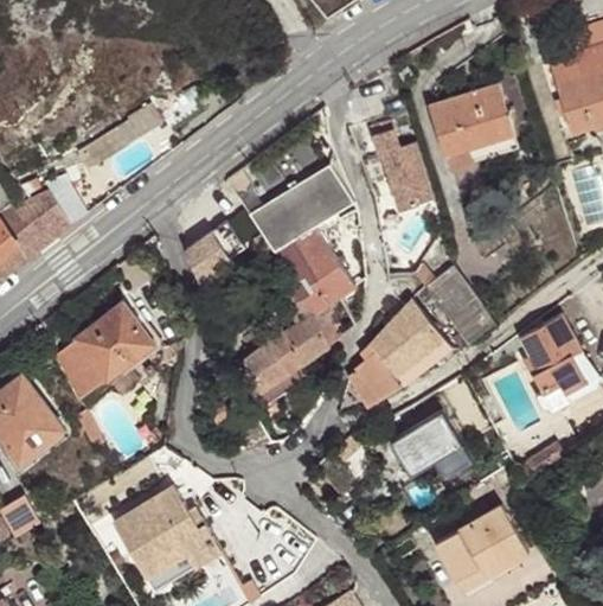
[(602,42),(572,52),(575,59),(551,67),(571,131),(591,123),(602,120),(602,42)]
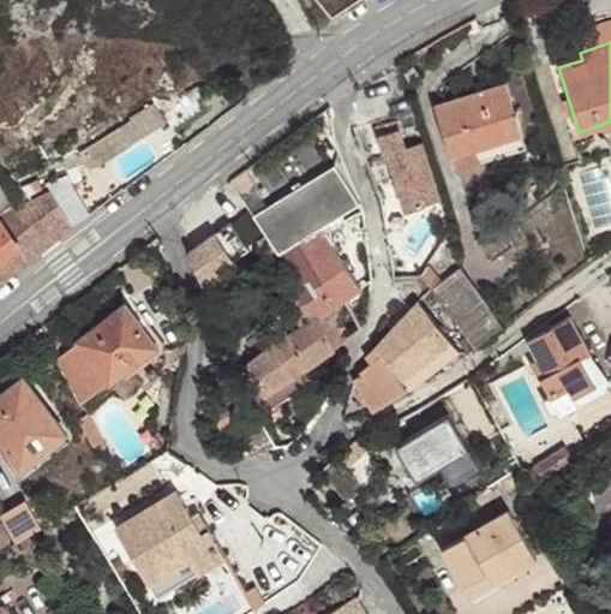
[(411,66),(401,73),(407,83),(418,76),(411,66)]
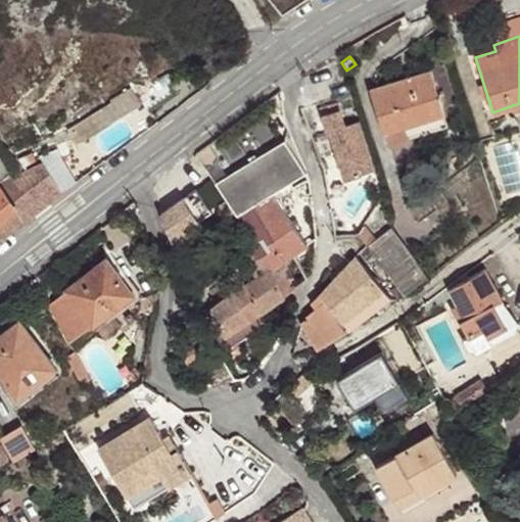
[(428,73),(369,92),(386,145),(445,126),(428,73)]
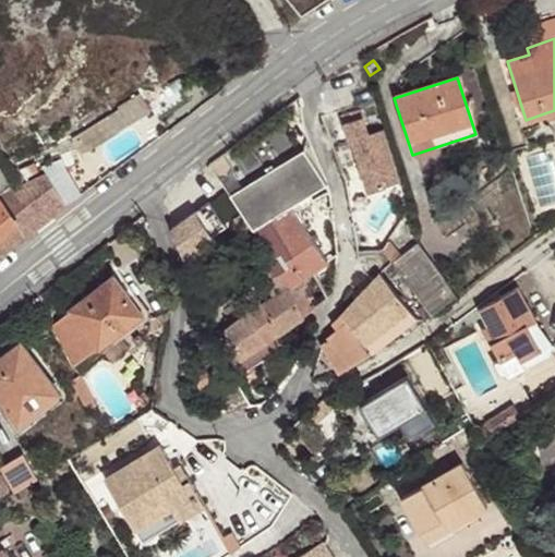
[(147,96),(72,134),(82,153),(157,114),(147,96)]
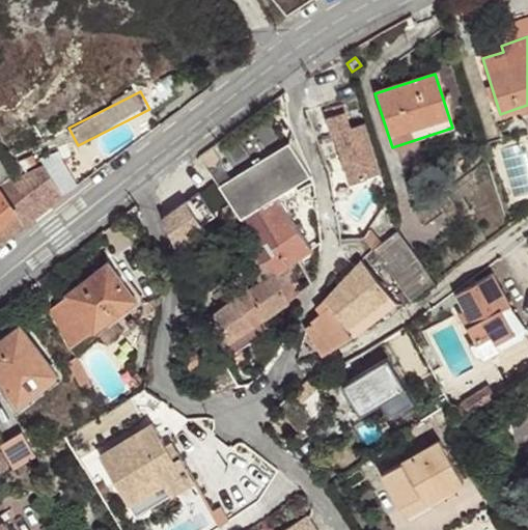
[(351,184),(381,173),(364,124),(350,129),(341,105),(325,111),(333,136),(335,135),(351,184)]
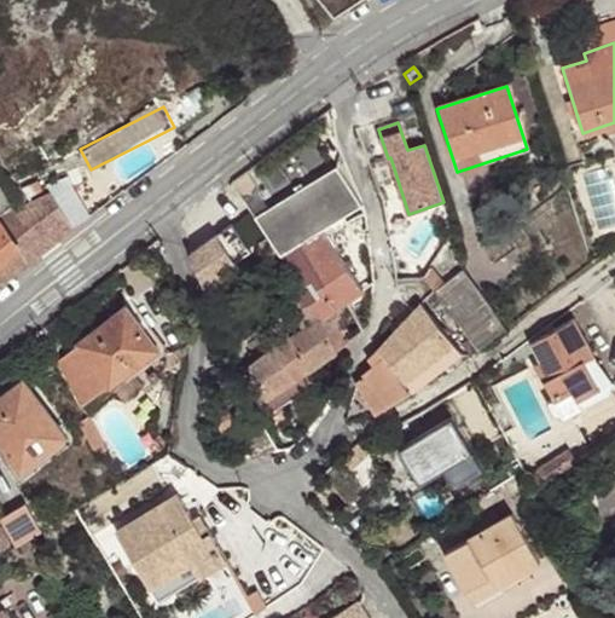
[(614,143),(614,122),(603,126),(609,145),(614,143)]
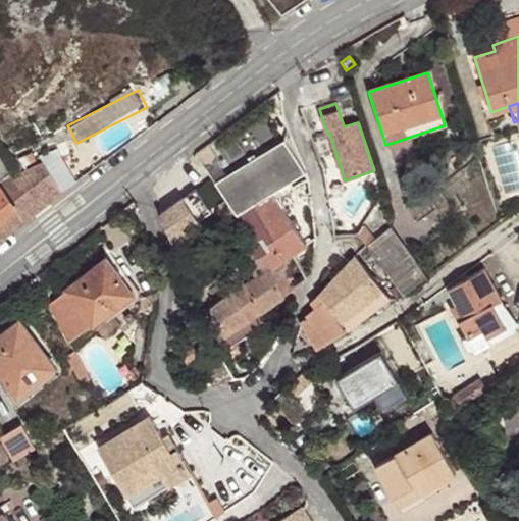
[(59,157),(67,155),(62,141),(55,144),(59,157)]
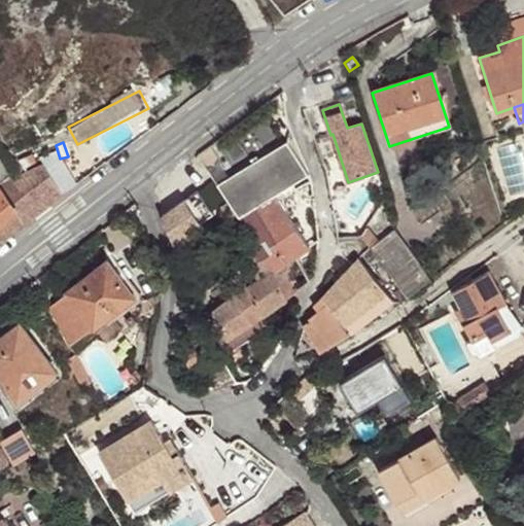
[(285,142),(216,186),(253,243),(264,238),(283,266),(295,256),(308,248),(284,212),(273,196),(290,185),(307,175),(285,142)]
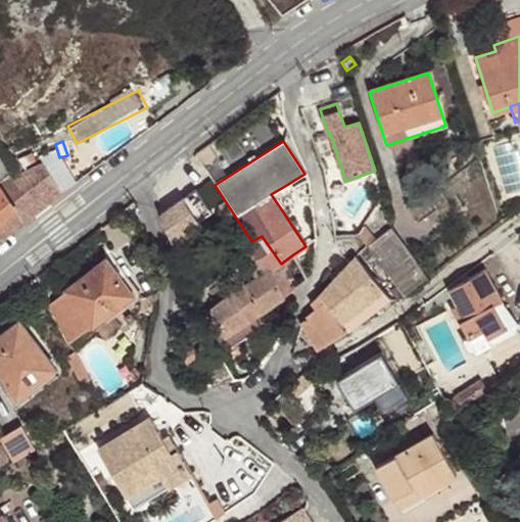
[(0,240),(61,194),(39,164),(3,191),(0,187),(0,240)]
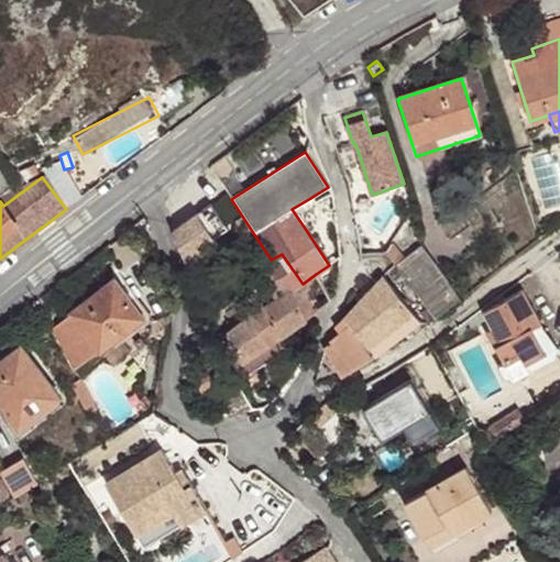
[(310,198),(292,209),(304,227),(320,213),(310,198)]
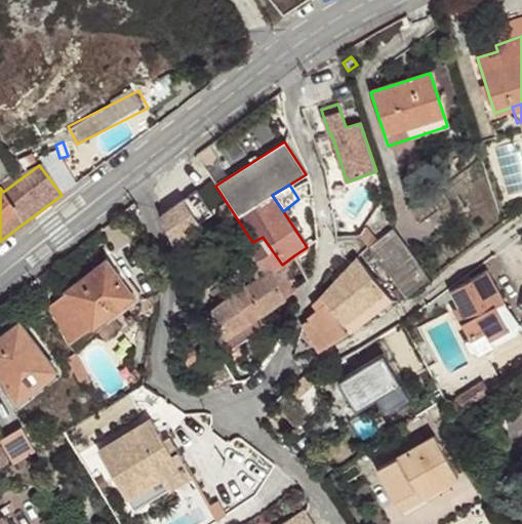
[(195,195),(165,211),(185,245),(214,229),(195,195)]
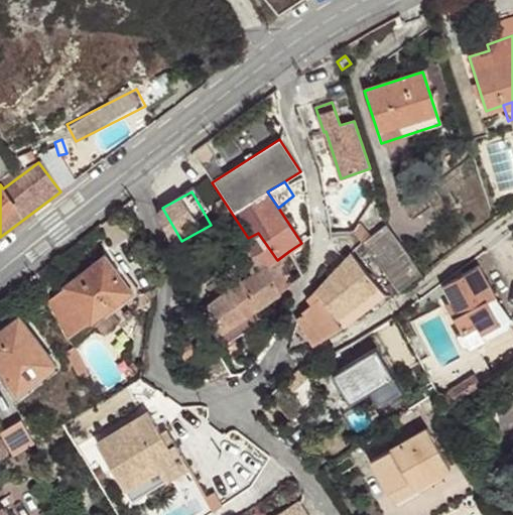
[(352,232),(360,244),(368,237),(358,223),(352,232)]
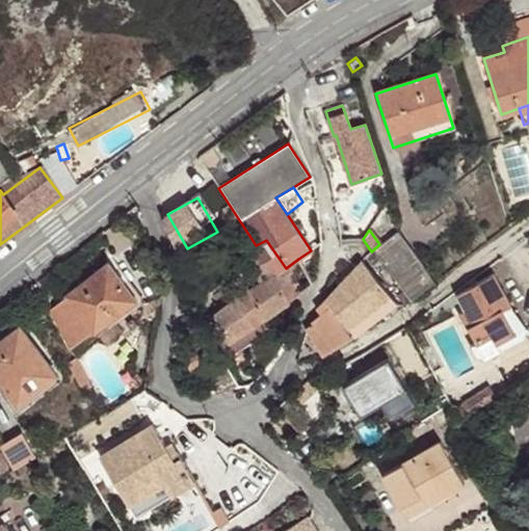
[(371,251),(410,301),(433,283),(396,233),(379,244),(371,251)]
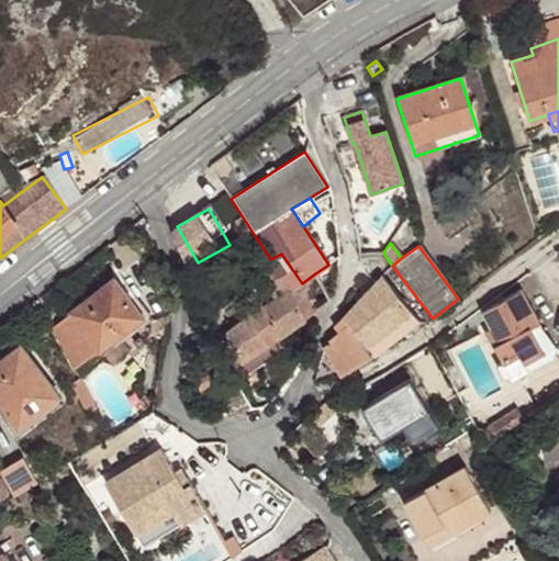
[(281,254),(270,259),(290,291),(302,283),(281,254)]
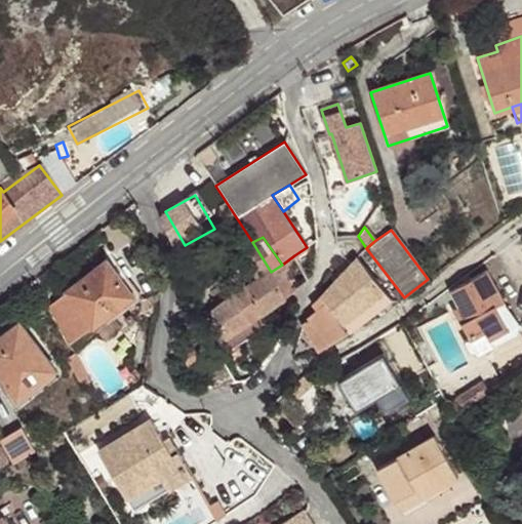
[(252,242),(239,251),(255,278),(245,285),(261,315),(308,280),(294,255),(282,265),(271,272),(252,242)]
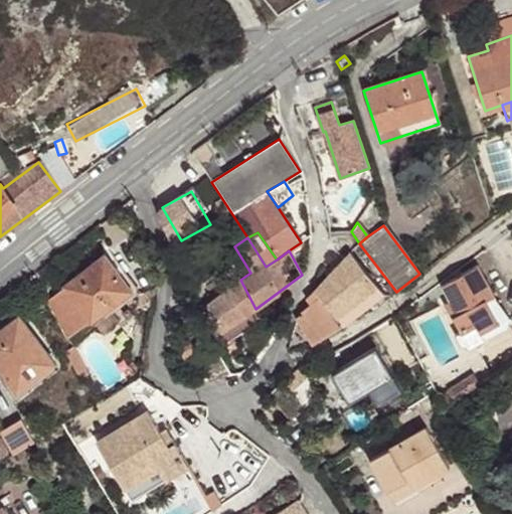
[(349,252),(312,292),(339,323),(341,325),(382,292),(349,252)]
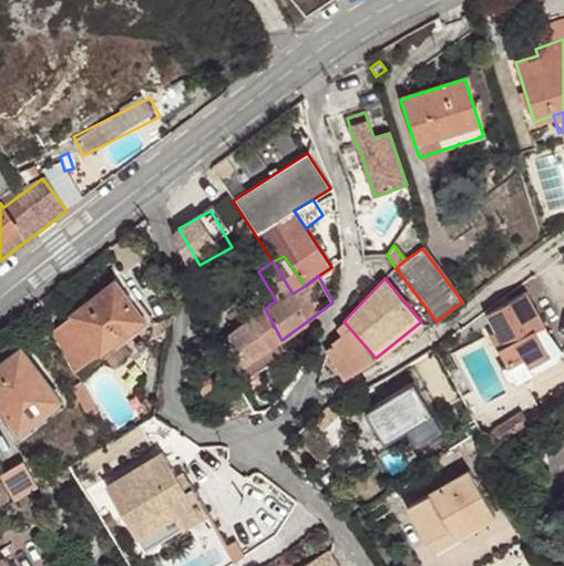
[(114,280),(50,331),(73,372),(99,352),(100,354),(144,319),(114,280)]
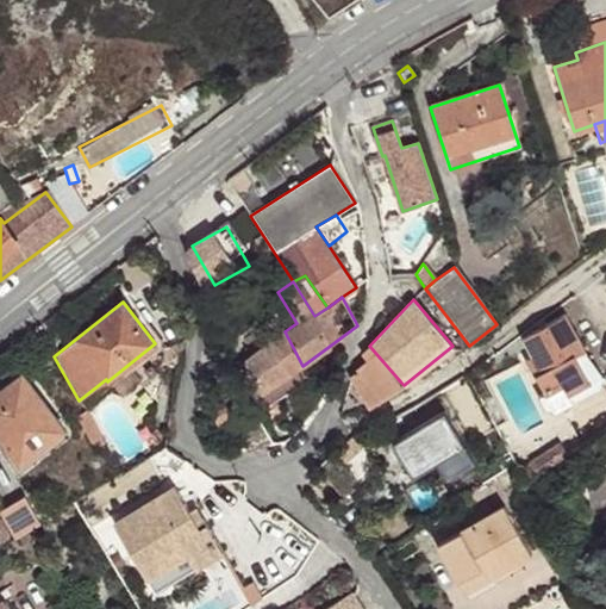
[(582,350),(562,316),(522,337),(531,356),(525,360),(544,396),(538,399),(544,410),(554,411),(570,403),(567,396),(588,384),(573,355),(582,350)]
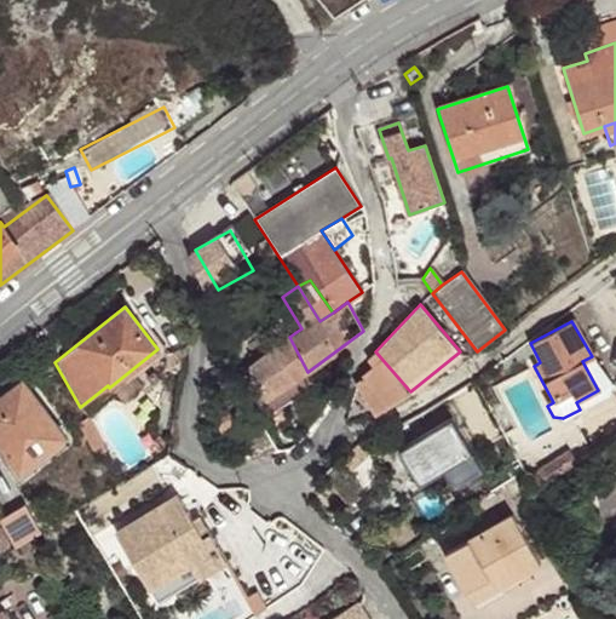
[(308,372),(289,337),(248,367),(270,413),(315,382),(308,372)]
